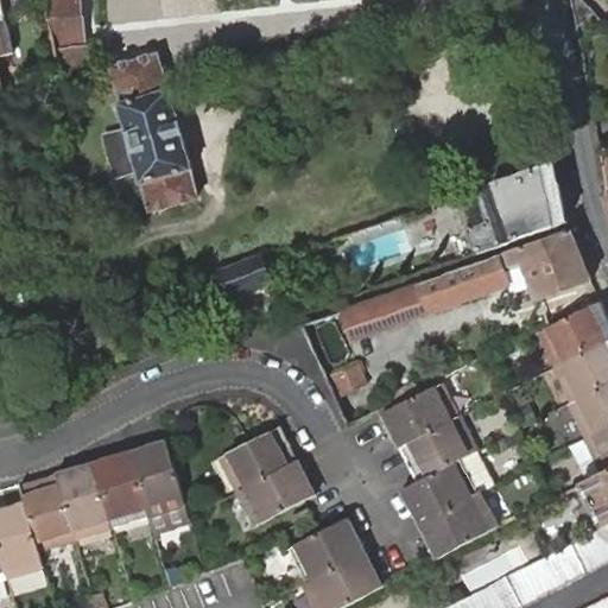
[(57,49),(87,45),(76,0),(45,0),(46,6),(57,49)]
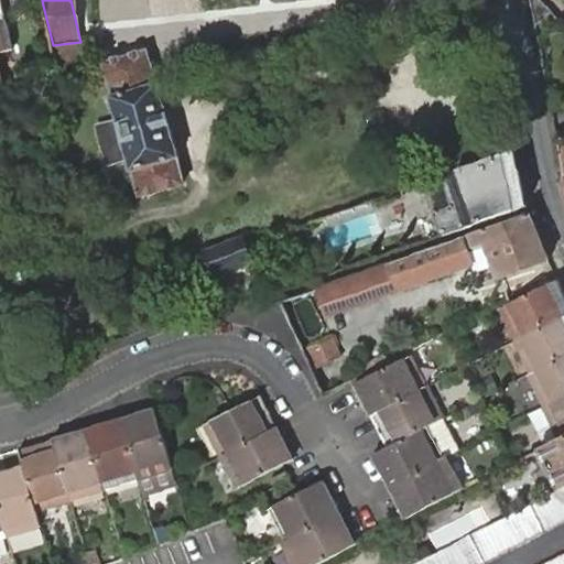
[(0,53),(14,51),(6,15),(0,15),(0,90),(4,88),(0,68),(0,53)]
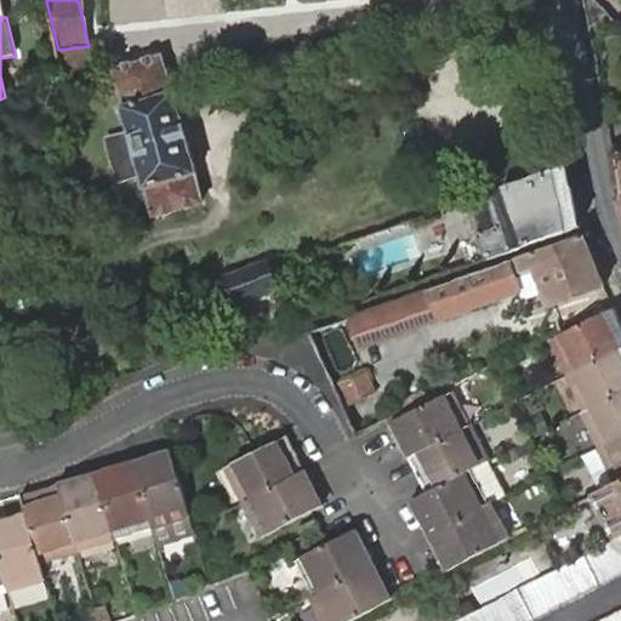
[(64,74),(95,72),(93,46),(89,46),(58,50),(64,74)]
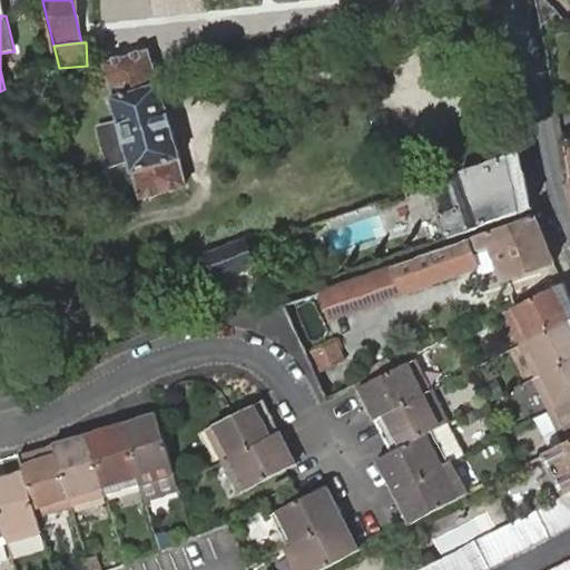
[(105,64),(115,98),(158,85),(149,51),(105,64)]
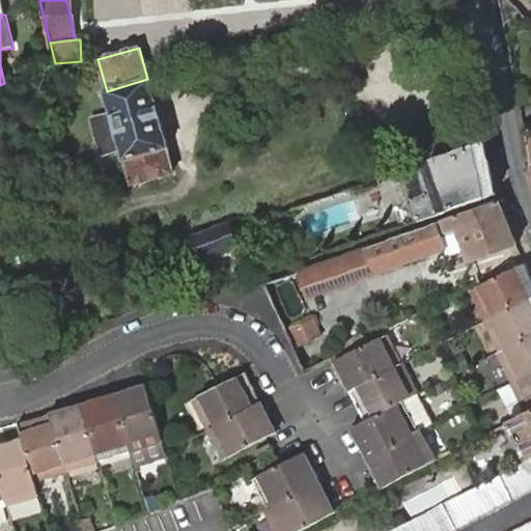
[(147,79),(107,91),(104,91),(110,113),(120,149),(123,161),(126,161),(133,184),(173,172),(167,149),(169,148),(150,79),(147,79)]
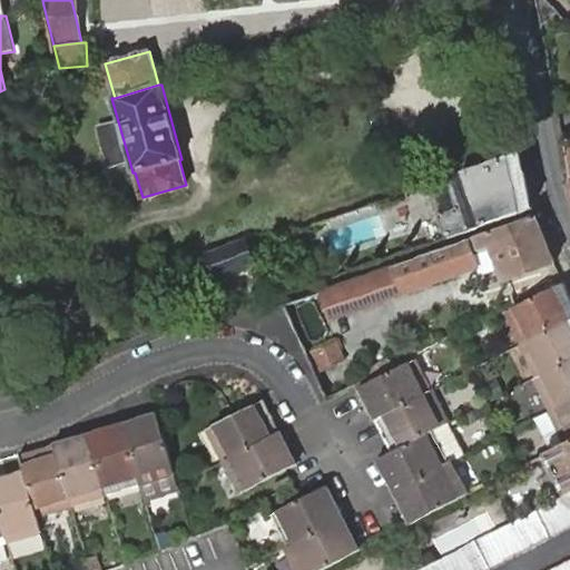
[(129,160),(118,121),(98,127),(109,166),(129,160)]
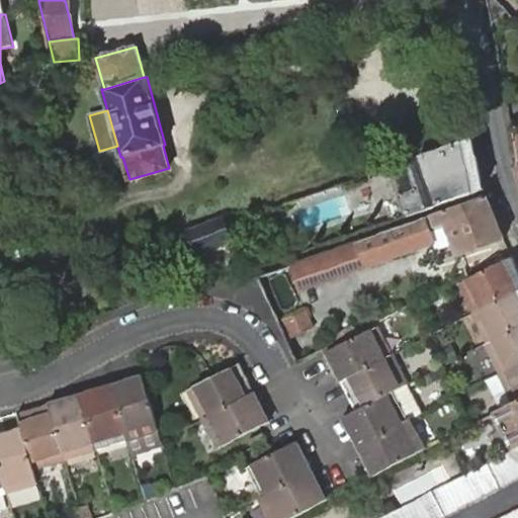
[(472,139),(422,158),(406,163),(415,189),(399,195),(406,217),(422,211),(484,190),(472,139)]
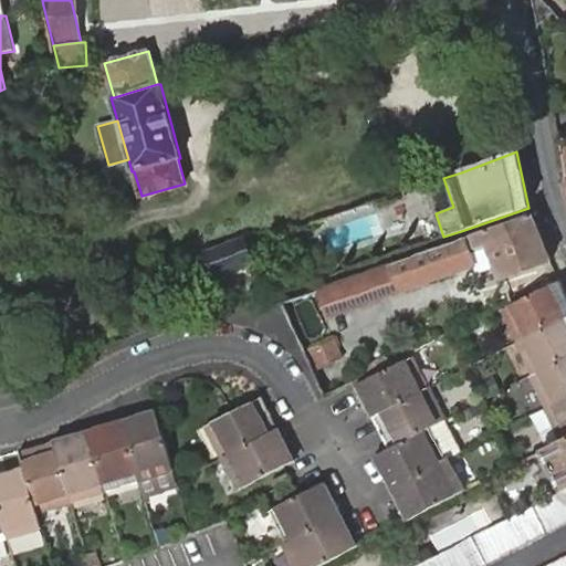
[(532,215),(471,237),(475,250),(490,245),(498,266),(490,269),(493,280),(552,260),(532,215)]
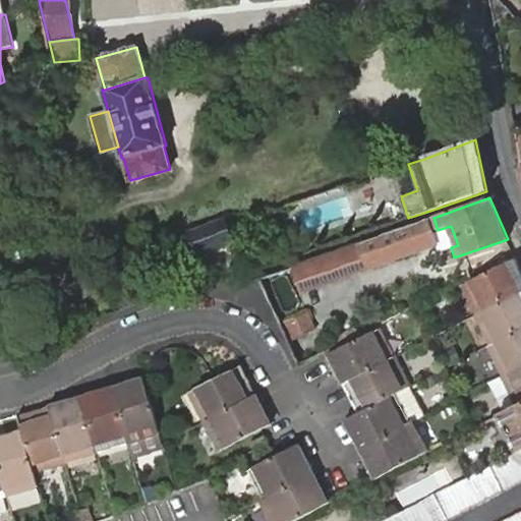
[(361,243),(289,269),(299,291),(436,243),(426,220),(361,243)]
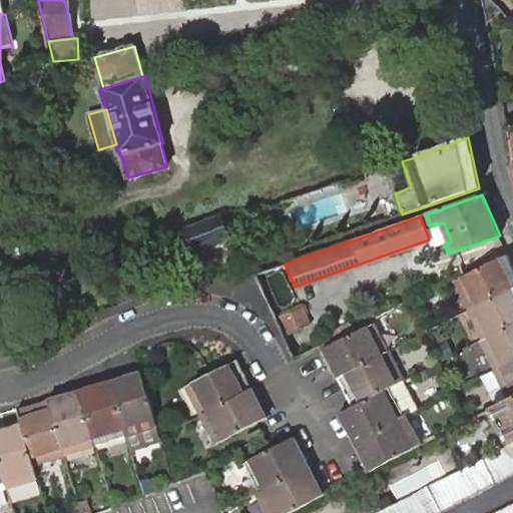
[(187,230),(194,251),(228,238),(221,218),(187,230)]
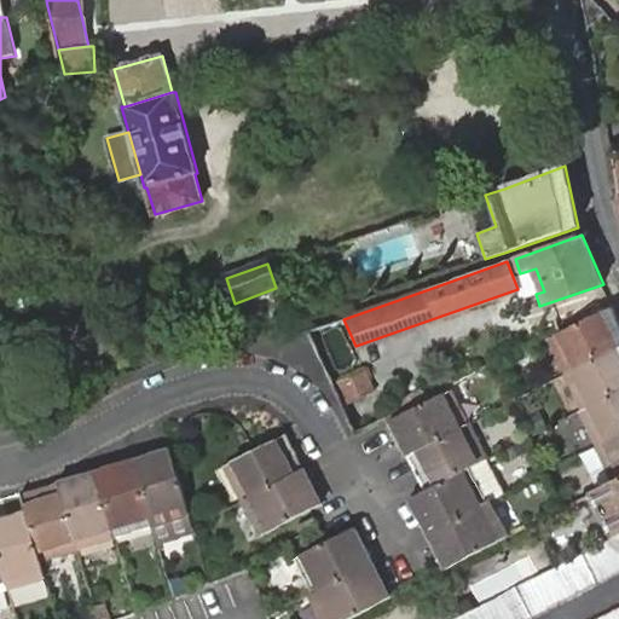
[(618,347),(618,319),(613,306),(553,337),(571,372),(618,347)]
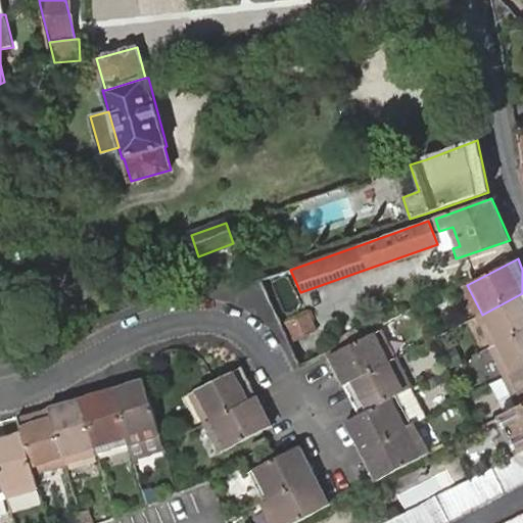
[(522,293),(482,315),(479,317),(494,345),(522,331),(522,293)]
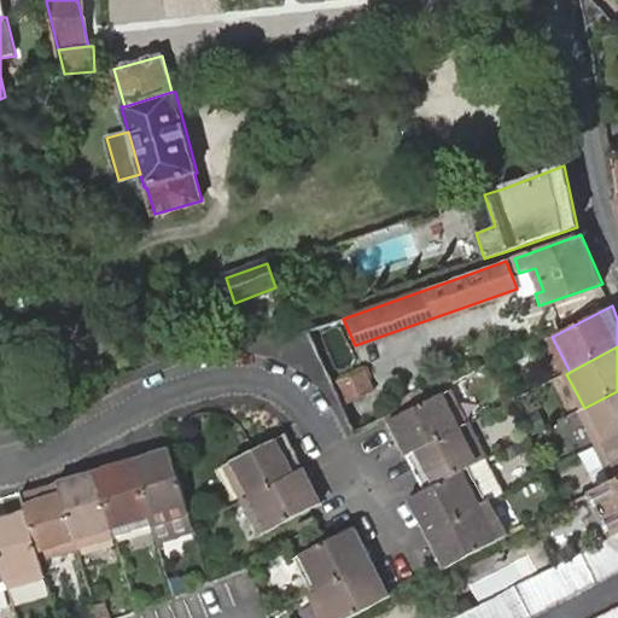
[(366,369),(333,384),(343,404),(374,391),(366,369)]
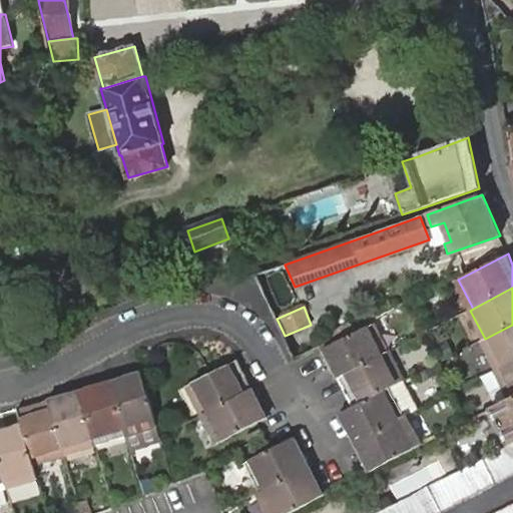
[(374,324),(323,349),(339,380),(389,353),(374,324)]
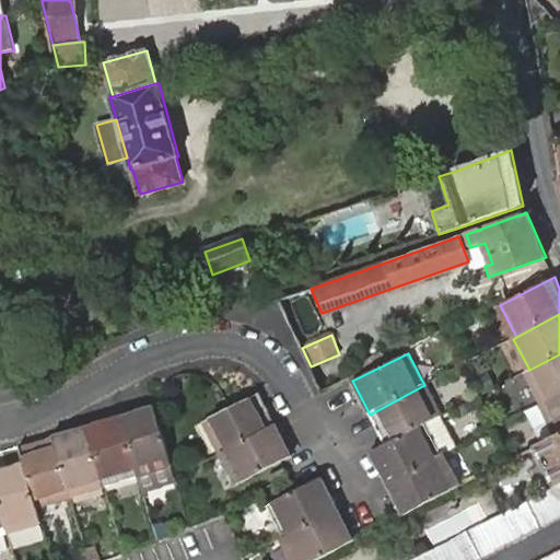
[(544,403),(559,394),(559,354),(529,370),(527,372),(544,403)]
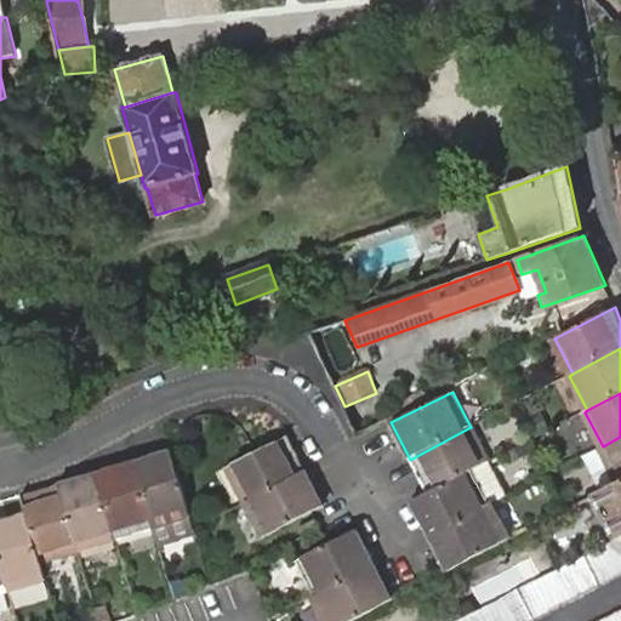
[(428,493),(472,471),(488,462),(471,427),(410,460),(428,493)]
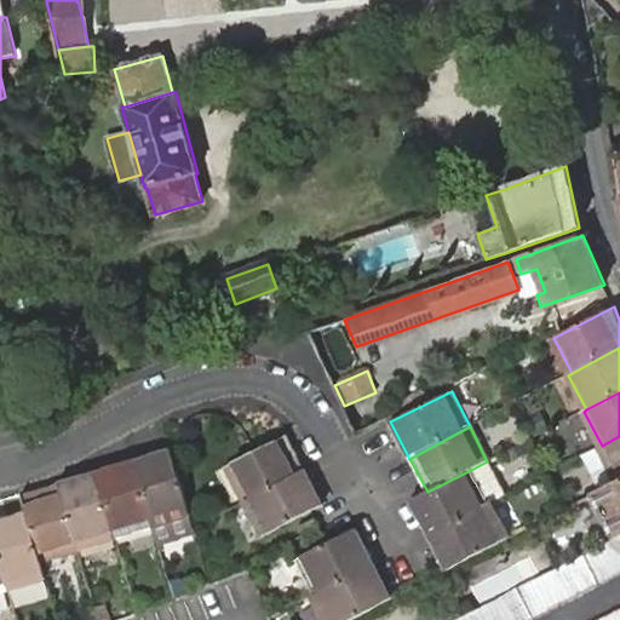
[(228,465),(245,500),(306,470),(302,461),(288,436),(256,452),(228,465)]
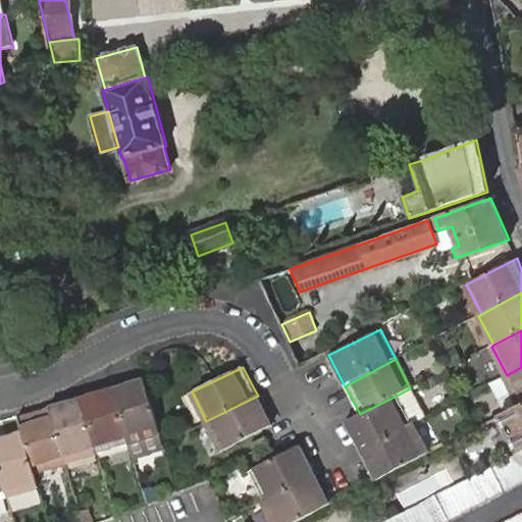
[(505,376),(520,406),(521,405),(521,367),(507,375),(505,376)]
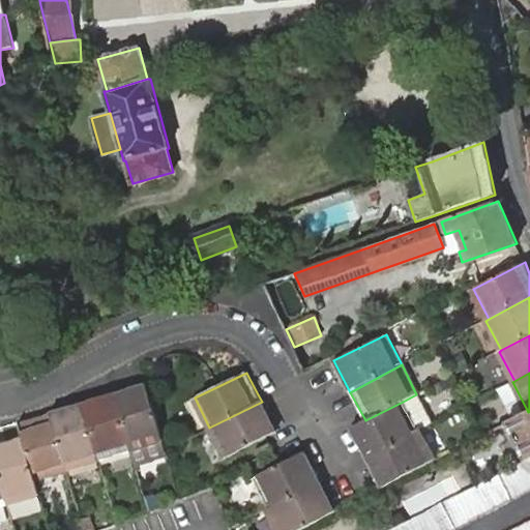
[(115,392),(131,448),(165,438),(147,383),(115,392)]
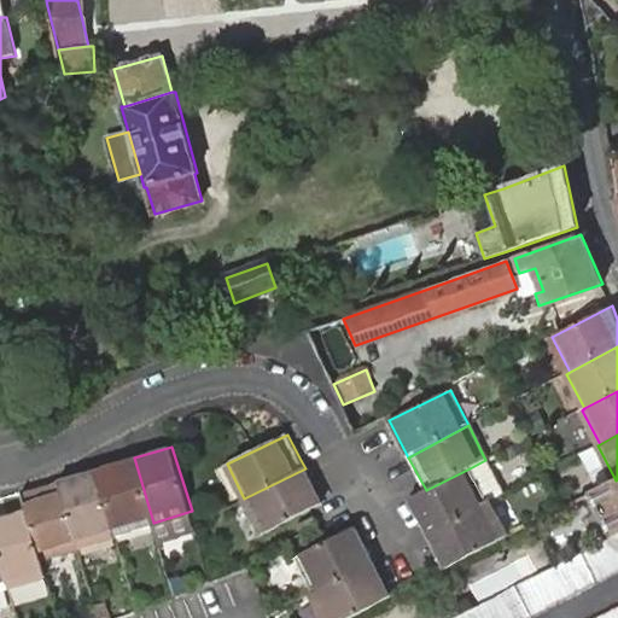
[(97,468),(117,535),(153,523),(134,458),(97,468)]
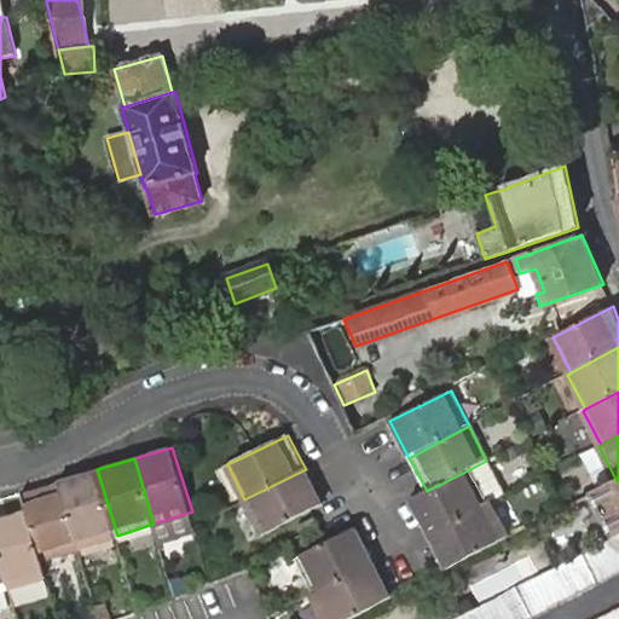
[(470,469),(489,504),(505,495),(486,461),(470,469)]
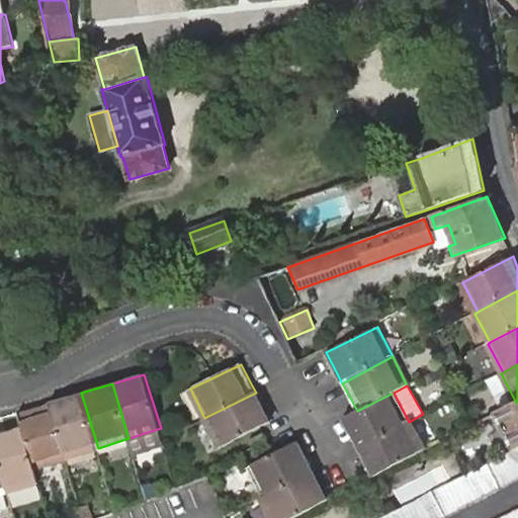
[(49,403),(67,457),(98,448),(81,393),(49,403)]
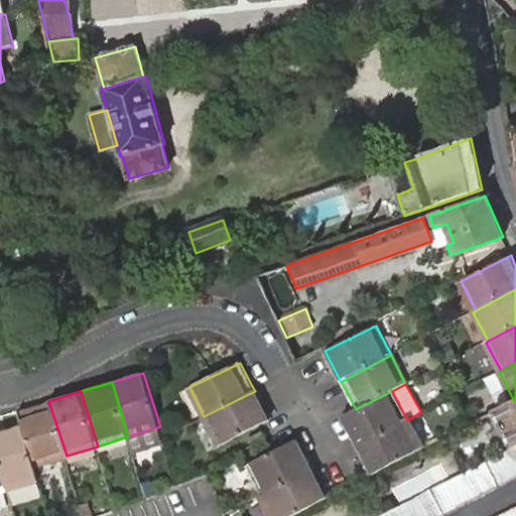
[(255,391),(204,416),(219,445),(260,424),(269,420),(255,391)]
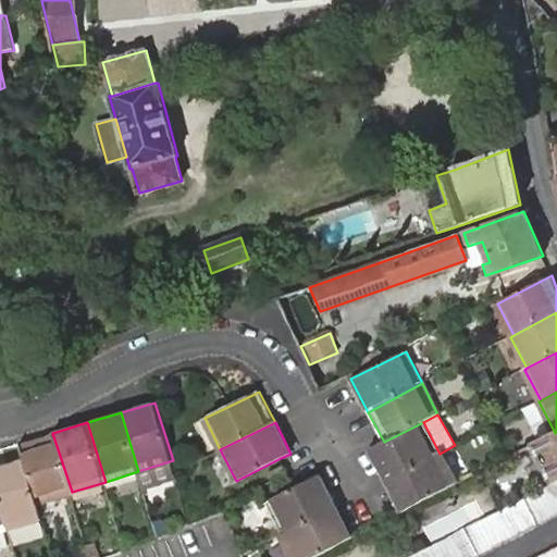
[(370,450),(386,482),(440,454),(423,422),(384,442),(370,450)]
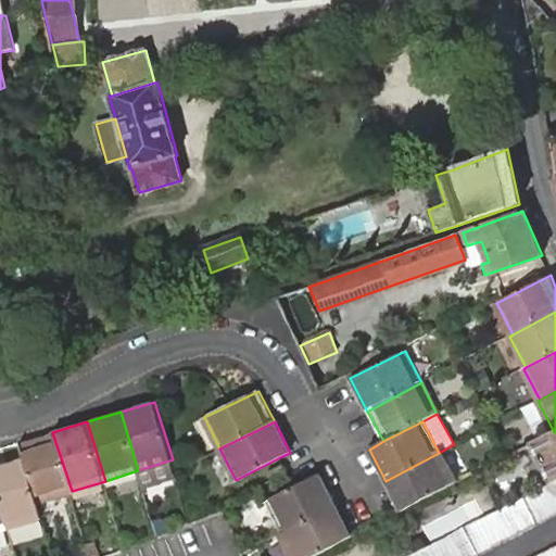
[(532,444),(553,483),(555,481),(555,431),(554,432),(532,444)]
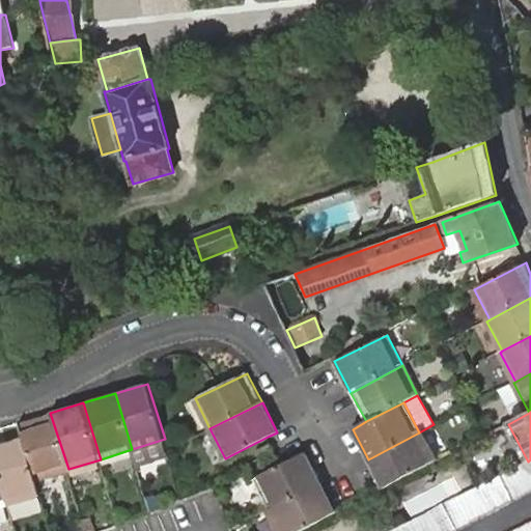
[(35,478),(68,469),(50,413),(18,422),(23,437),(35,478)]
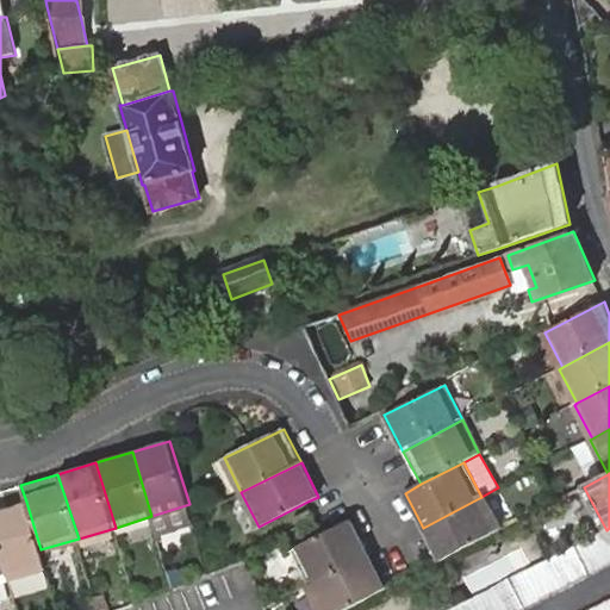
[(423,528),(440,561),(500,530),(481,497),(423,528)]
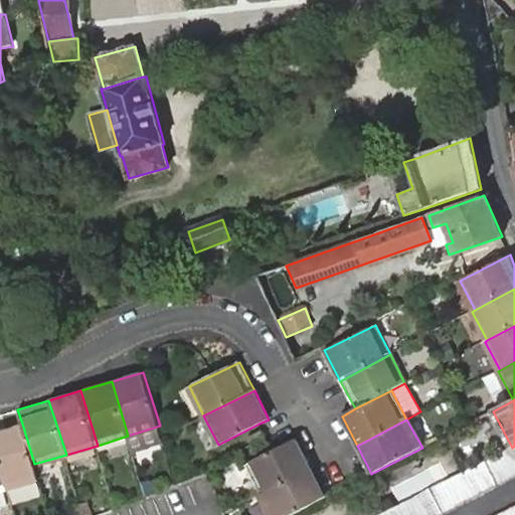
[(0,431),(0,464),(6,483),(37,474),(34,464),(22,423),(0,431)]
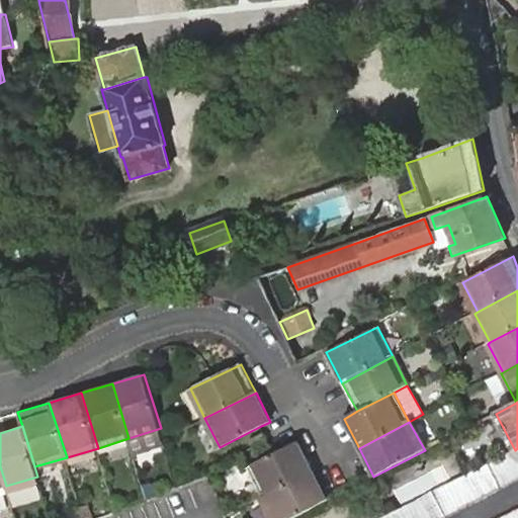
[(161,428),(128,438),(134,453),(165,442),(164,439),(161,428)]
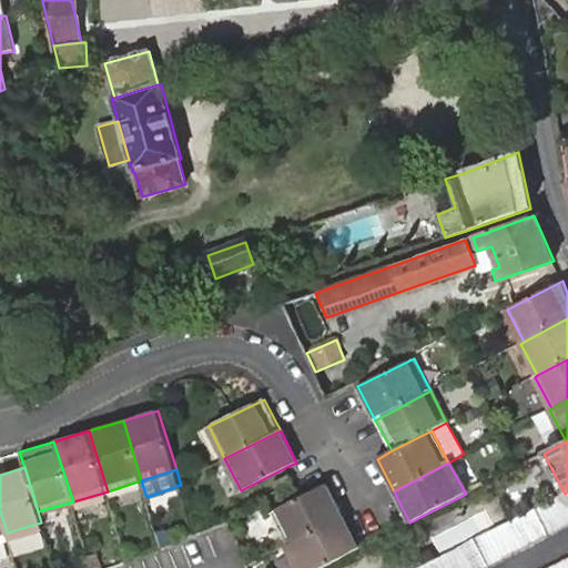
[(271,514),(287,546),(344,517),(326,485),(302,498),(271,514)]
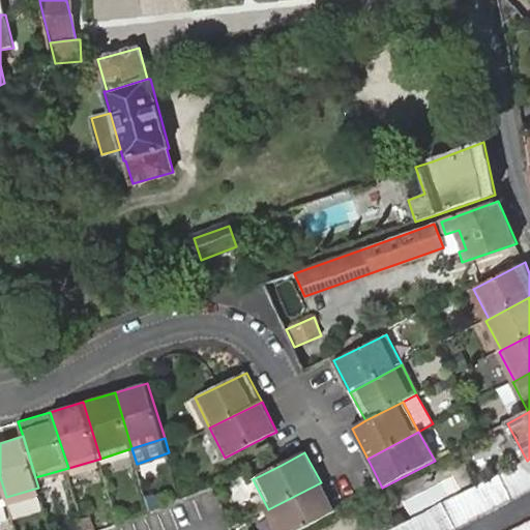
[(529,459),(527,461),(391,529),(450,529),(529,490),(529,459)]
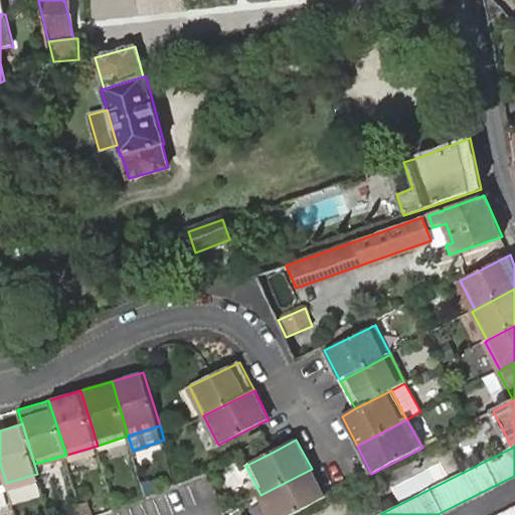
[(312,469),(261,495),(271,514),(292,514),(327,498),(312,469)]
